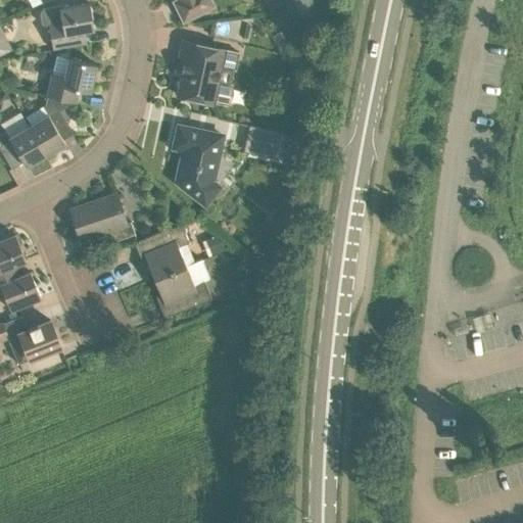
[(177,0),(175,1),(184,20),(215,6),(211,0),(177,0)]
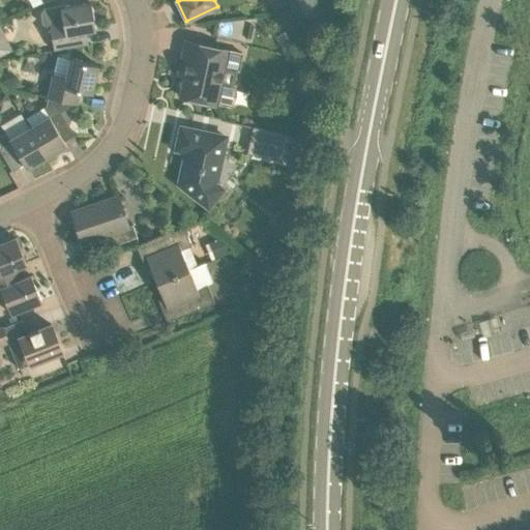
[(287,3),(285,0),(269,0),(273,9),(287,3)]
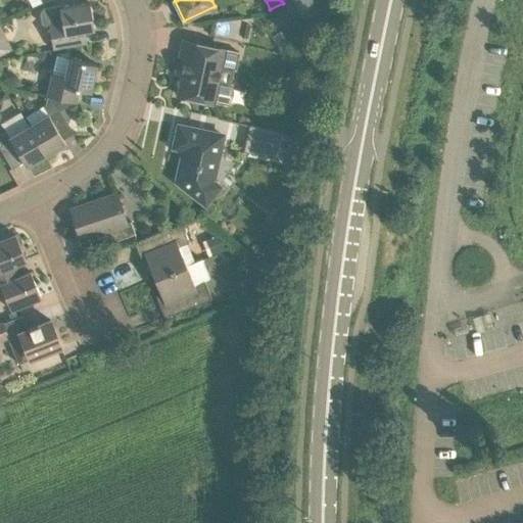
[(313,0),(292,0),(302,17),(318,7),(313,0)]
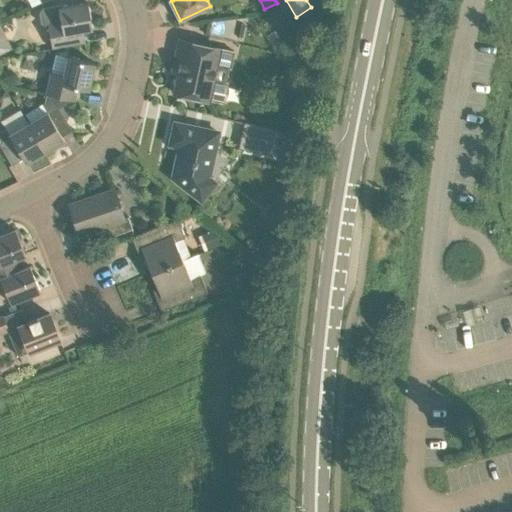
[(52,49),(65,46),(85,43),(83,30),(92,29),(88,2),(63,7),(62,4),(43,8),(39,13),(41,23),(46,27),(48,26),(52,49)]
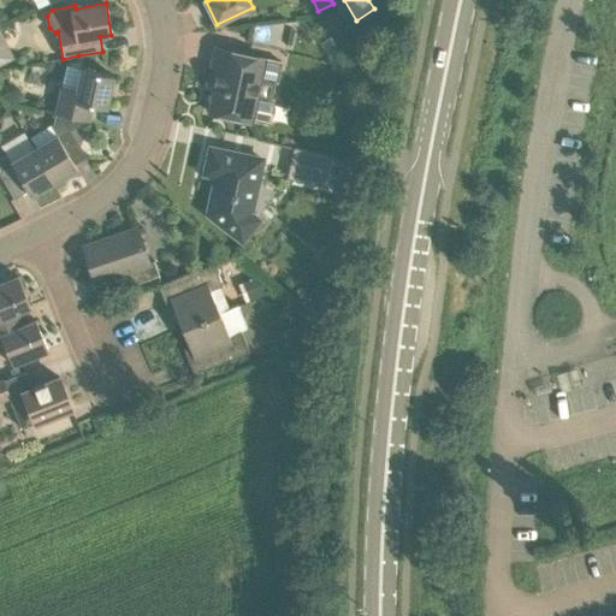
[(0,66),(17,58),(3,27),(0,27),(0,66)]
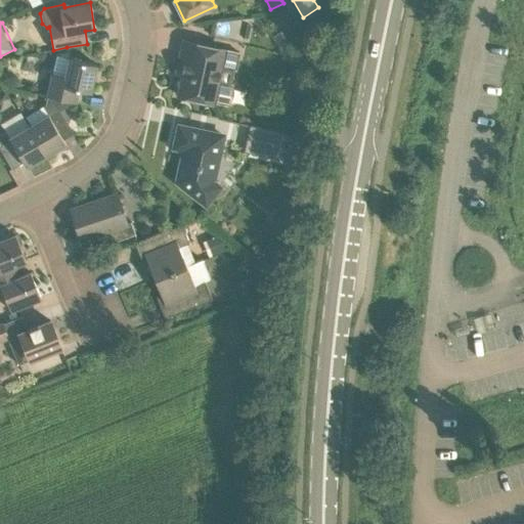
[(220,82),(223,67),(237,70),(242,53),(227,50),(203,45),(182,40),(178,62),(184,63),(177,95),(216,103),(229,106),(234,85),(220,82)]
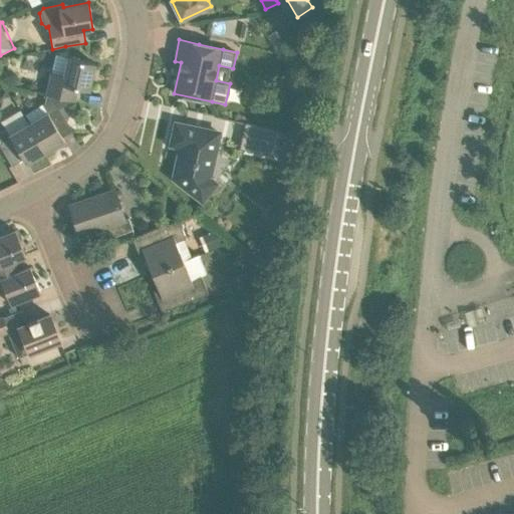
[(95,63),(75,58),(56,54),(45,94),(47,95),(72,100),(74,101),(77,87),(89,90),(95,63)]
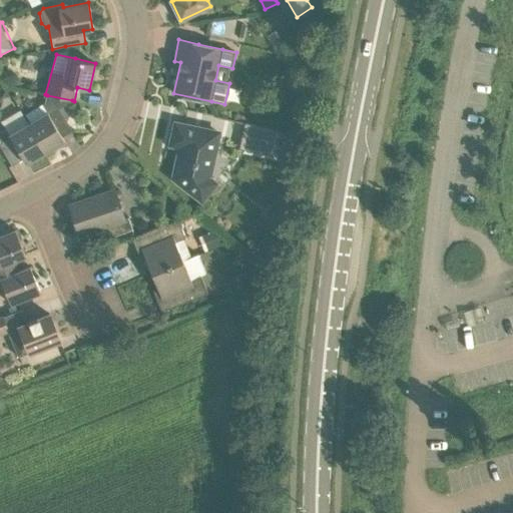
[(49,114),(72,100),(47,95),(43,107),(42,105),(26,113),(31,122),(29,123),(45,151),(64,139),(49,114)]
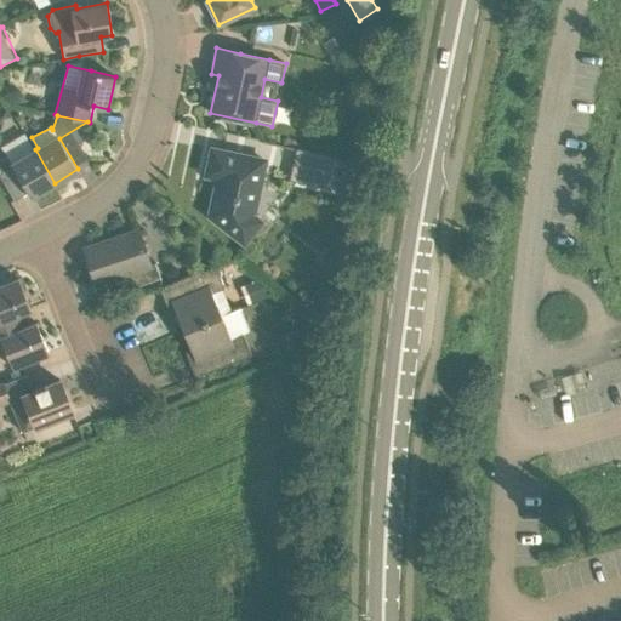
[(32,197),(55,183),(35,149),(34,151),(24,134),(1,147),(7,155),(0,159),(0,176),(13,200),(28,192),(32,197)]
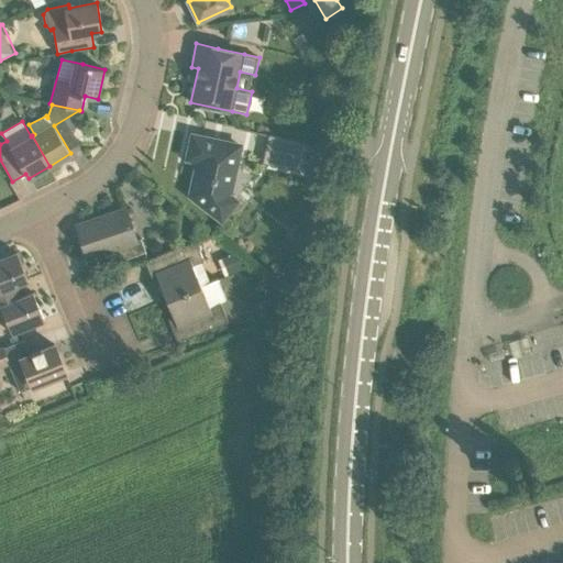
[(242,145),(213,140),(192,134),(187,158),(198,161),(190,195),(223,221),(241,199),(231,192),(242,145)]
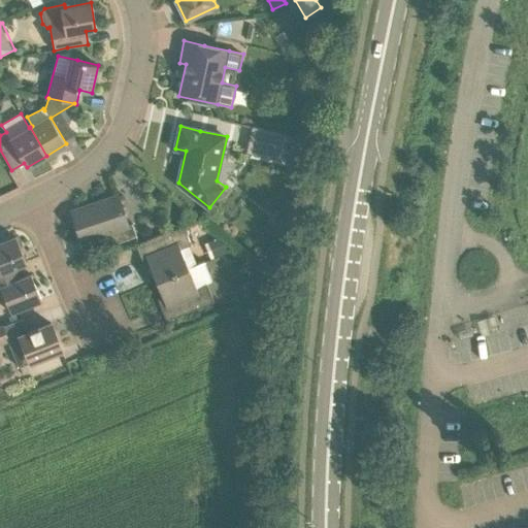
[(287,135),(288,133),(253,126),(248,154),(283,160),(287,135)]
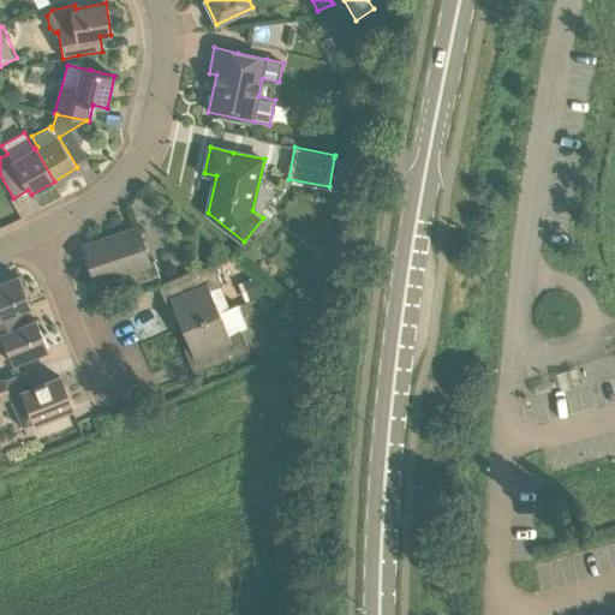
[(334,157),(329,186),(330,187),(332,184),(351,187),(356,160),(335,155),(334,157)]
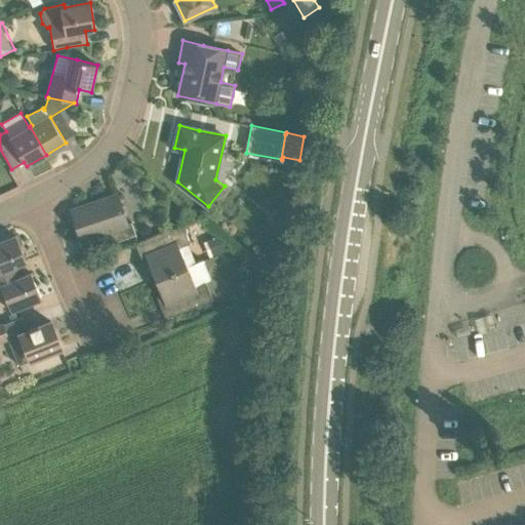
[(127,225),(124,215),(118,196),(74,210),(83,239),(110,231),(114,243),(136,235),(132,224),(127,225)]
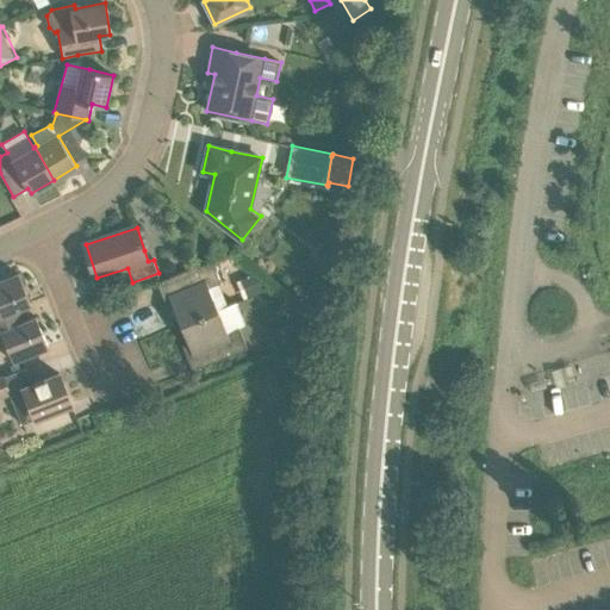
[(180,325),(218,310),(210,287),(221,282),(212,262),(192,271),(176,277),(157,284),(167,307),(173,305),(180,325)]
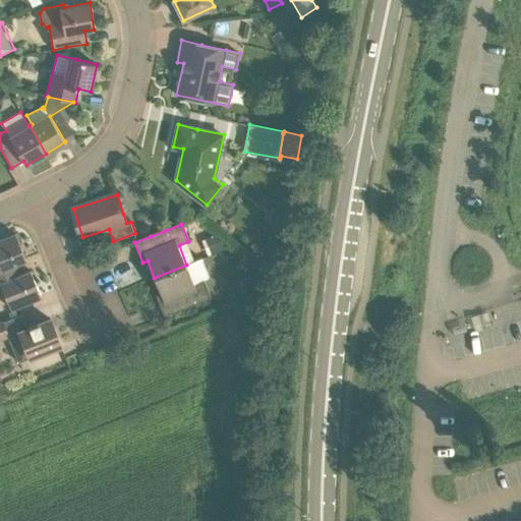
[(0,269),(18,262),(25,258),(15,233),(0,239),(0,269)]
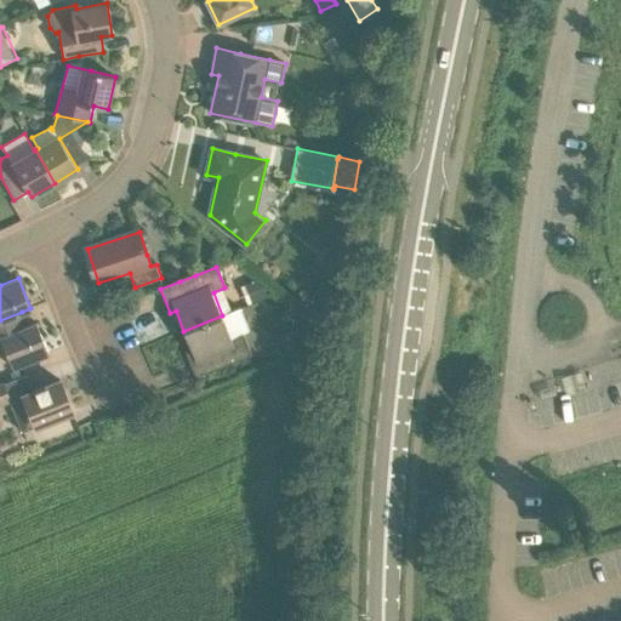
[(195,376),(251,354),(244,334),(250,331),(240,307),(222,315),(183,331),(192,351),(186,352),(195,376)]
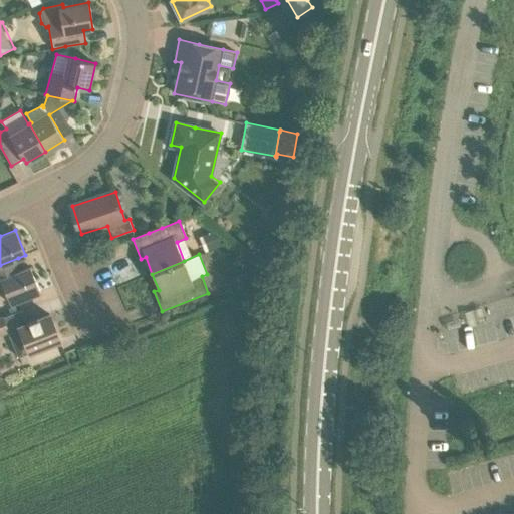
[(30,267),(23,269),(18,258),(0,265),(0,293),(6,291),(11,304),(40,292),(30,267)]
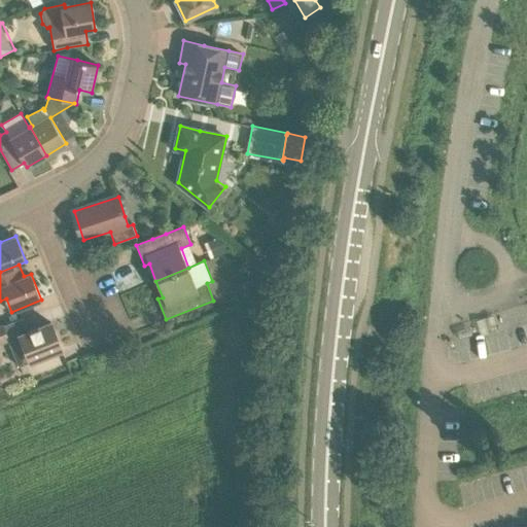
[(129,267),(113,271),(118,287),(133,284),(129,267)]
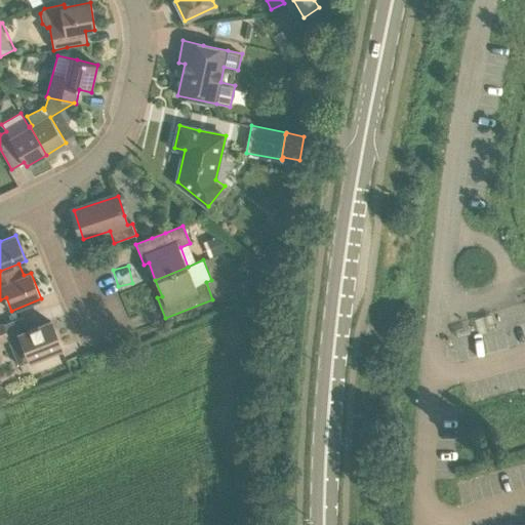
[(236,285),(242,297),(255,291),(249,279),(236,285)]
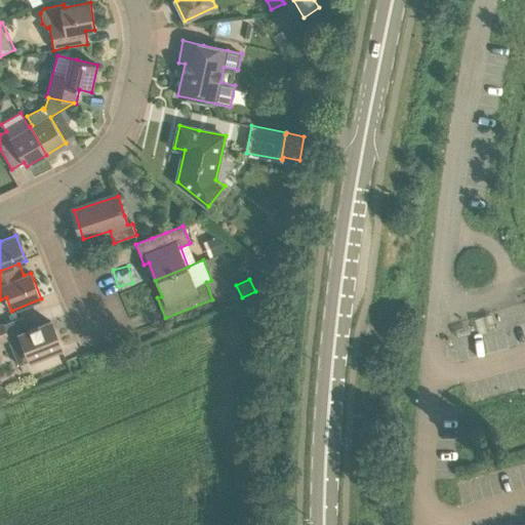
[(19,365),(42,356),(62,348),(50,321),(9,338),(9,340),(19,365)]
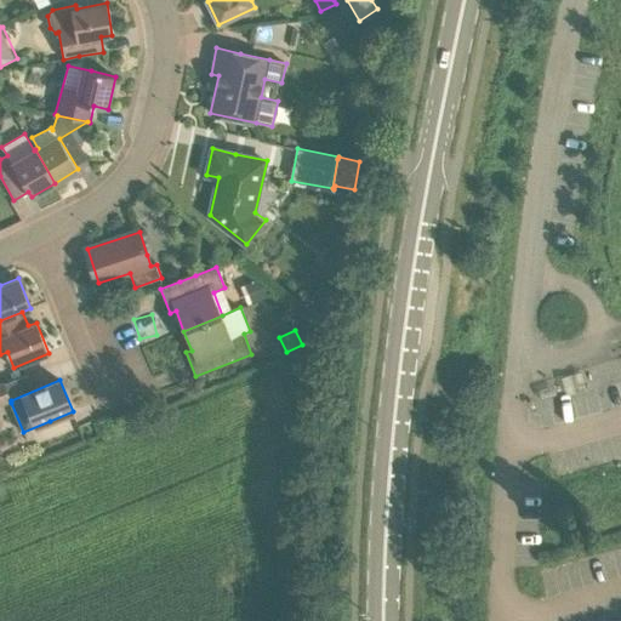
[(0,406),(11,403),(11,400),(3,381),(0,382),(0,406)]
